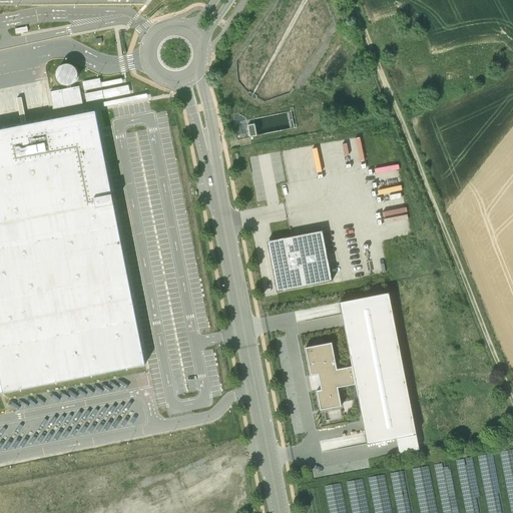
[(59,58),(61,80),(79,79),(78,58),(59,58)]
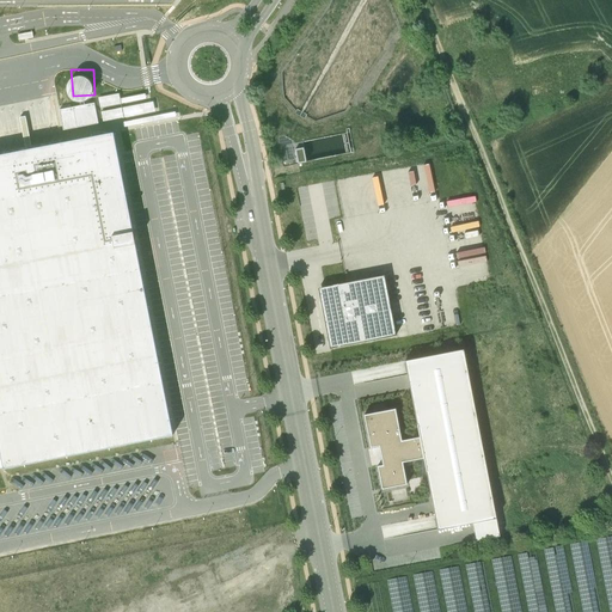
[(112,132),(0,153),(0,442),(6,471),(6,475),(175,442),(112,132)]
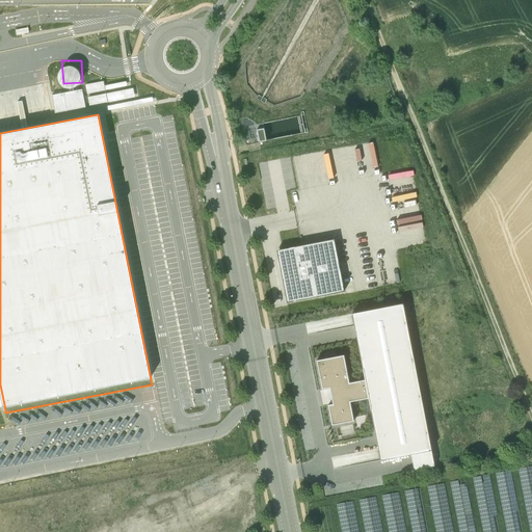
[(264,129),(257,131),(260,142),(267,141),(264,129)]
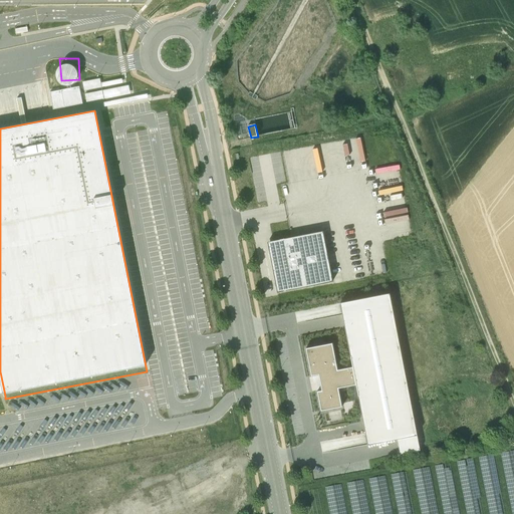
[(332,282),(322,231),(267,242),(277,292),(332,282)]
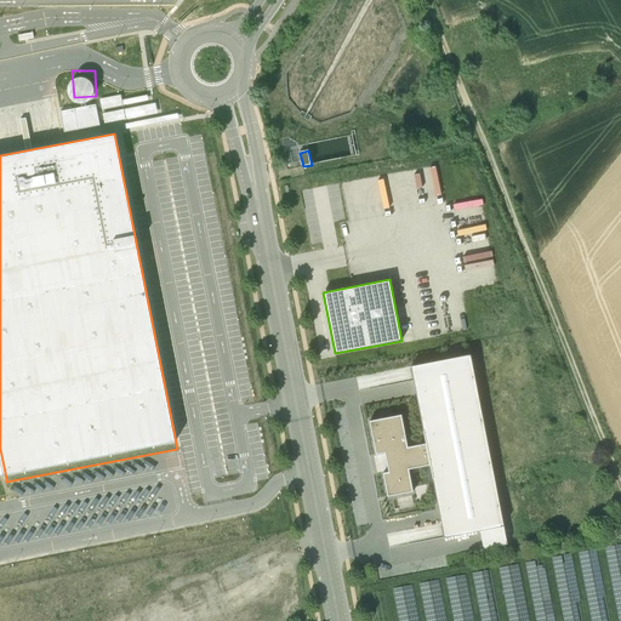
[(483,550),(507,545),(471,354),(410,366),(426,444),(408,448),(402,415),(369,421),(376,455),(385,453),(388,472),(382,473),(387,497),(412,491),(409,469),(431,466),(444,537),(479,531),(483,550)]
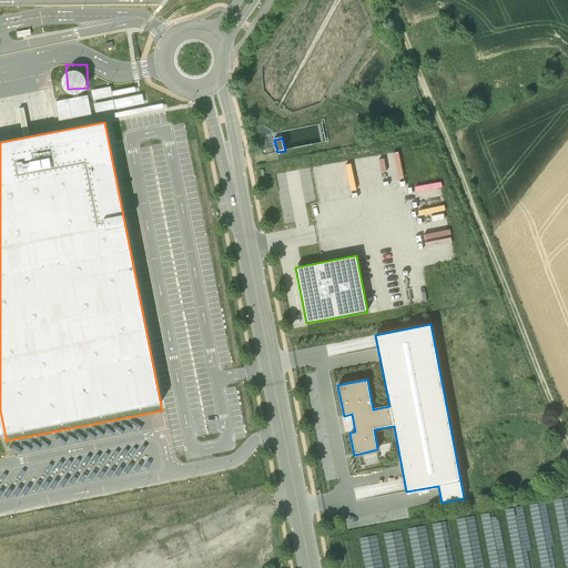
[(567,496),(555,499),(559,520),(567,519),(567,526),(567,496)]
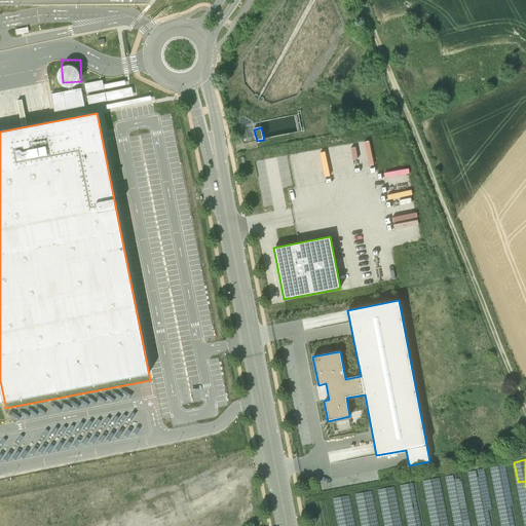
[(498,496),(502,525),(515,525),(506,464),(491,466),(493,479),(501,478),(502,488),(497,488),(497,493),(499,493),(499,490),(505,489),(506,495),(498,496)]
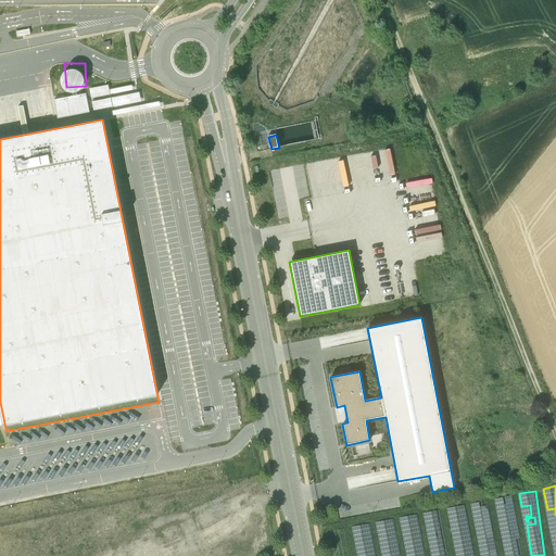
[(506,555),(520,555),(514,516),(508,517),(509,523),(502,525),(506,555)]
